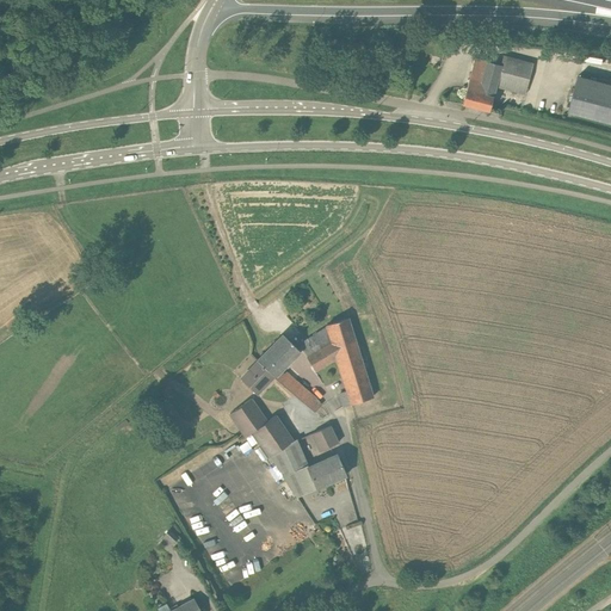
[(525,94),(534,63),(504,56),(500,66),(475,59),(462,105),(489,112),(495,87),(525,94)]
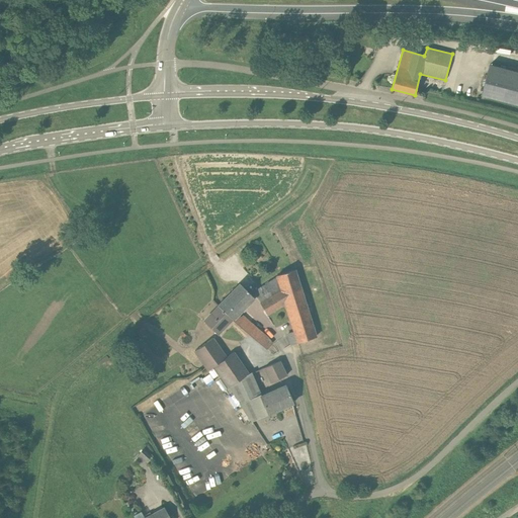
[(517,71),(490,64),(482,95),(517,104),(517,71)]
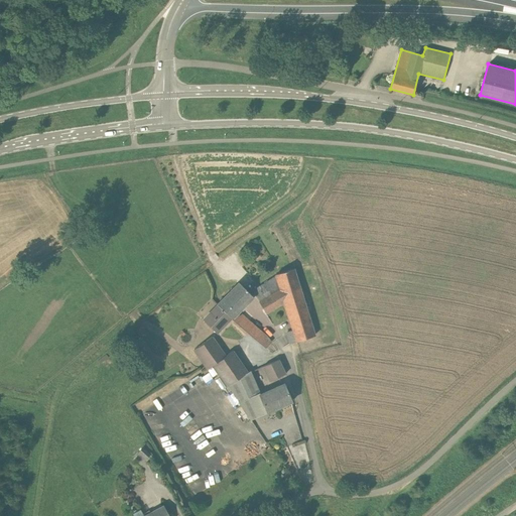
[(314,336),(293,268),(276,274),(252,290),(259,303),(265,312),(284,301),(293,331),(286,334),(290,344),(314,336)]
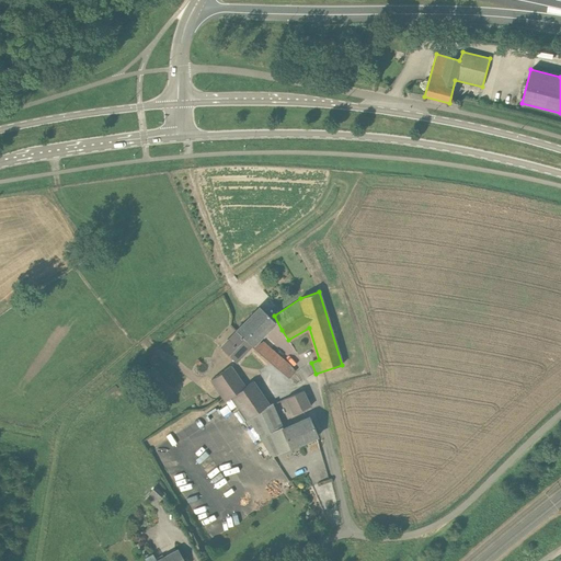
[(237,331),(251,346),(275,322),(260,307),(237,331)]
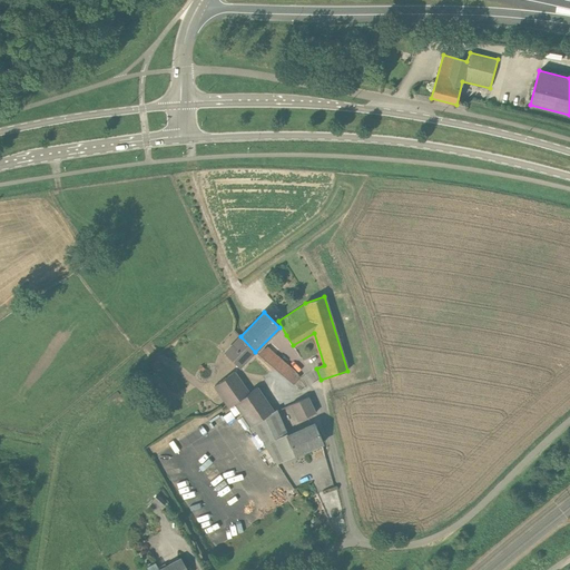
[(255,352),(241,336),(224,353),(239,367),(255,352)]
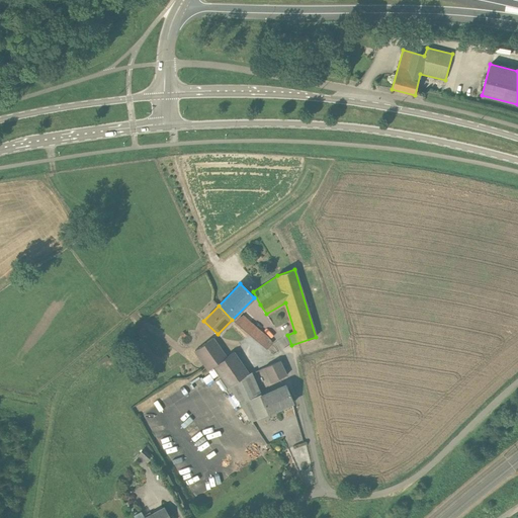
[(267,349),(272,344),(267,337),(243,317),(236,323),(267,349)]
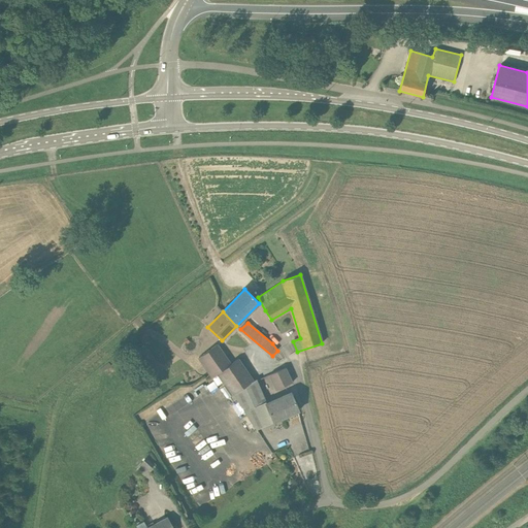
[(230,363),(217,344),(198,358),(212,377),(219,373),(230,363)]
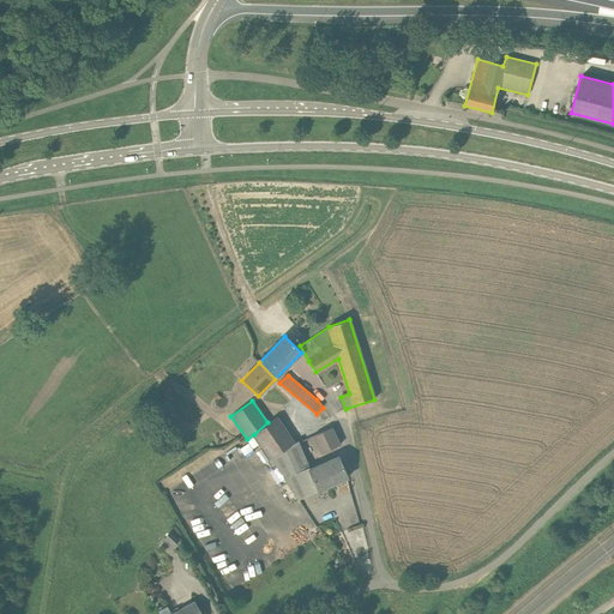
[(294,444),(276,417),(268,423),(268,422),(254,434),(253,434),(271,461),(272,459),(272,461),(294,444)]
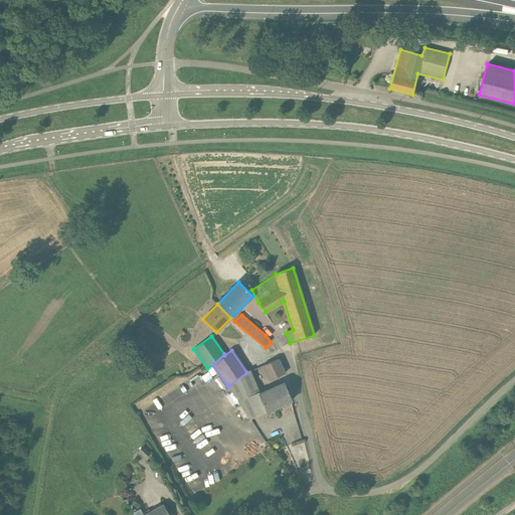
[(149,374),(158,368),(150,358),(141,364),(149,374)]
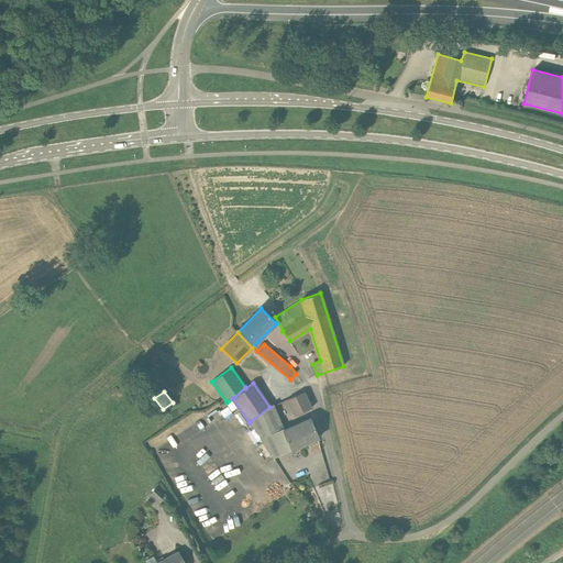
[(294,417),(312,408),(304,393),(286,400),(294,417)]
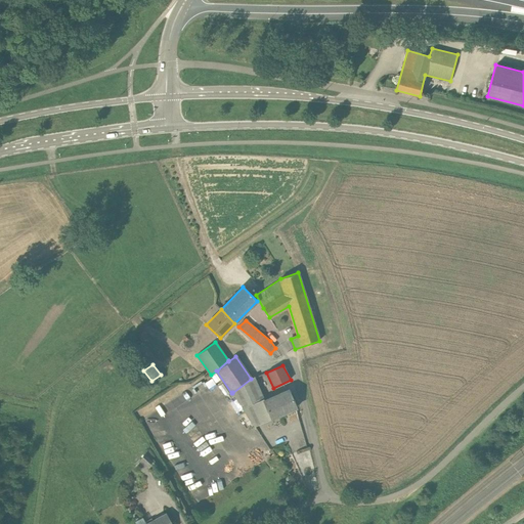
[(251,379),(232,393),(251,421),(255,427),(271,420),(264,400),(254,377),(251,379)]
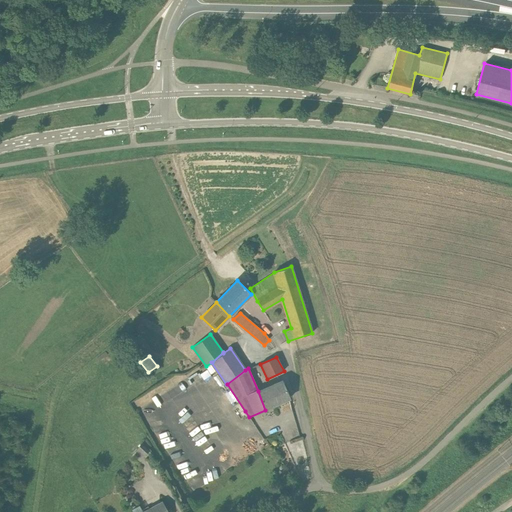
[(289,399),(282,381),(258,391),(265,410),(289,399)]
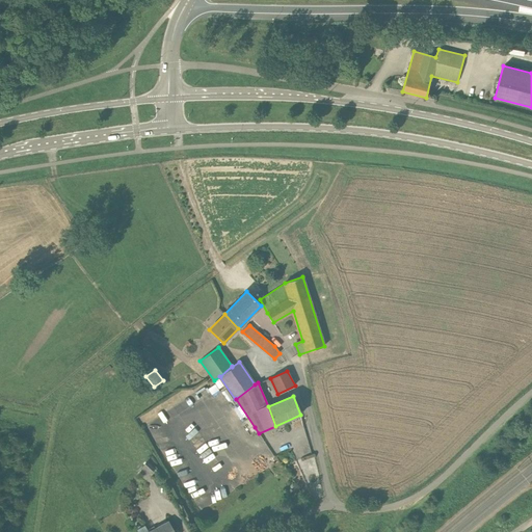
[(150,475),(156,469),(148,461),(141,467),(150,475)]
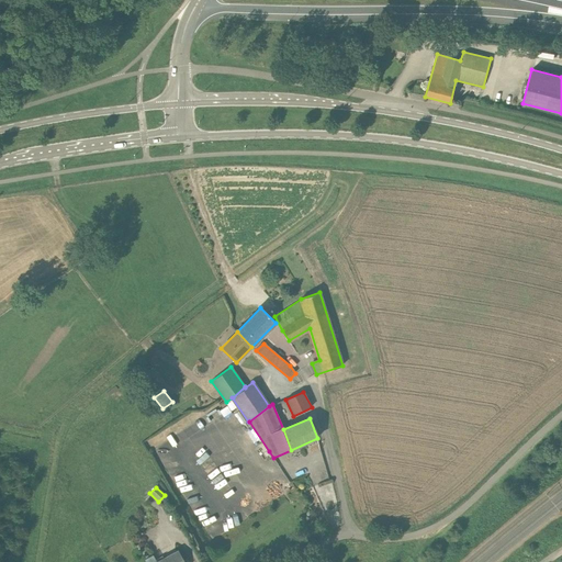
[(183,561),(178,551),(158,561),(156,561),(153,555),(145,560),(145,561),(183,561)]
